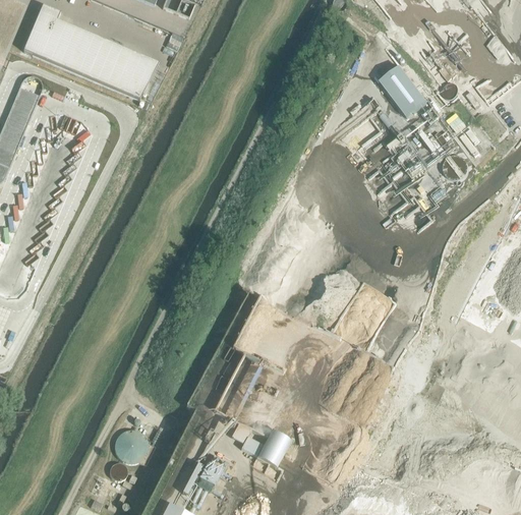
[(165,0),(163,5),(176,10),(180,0),(165,0)]
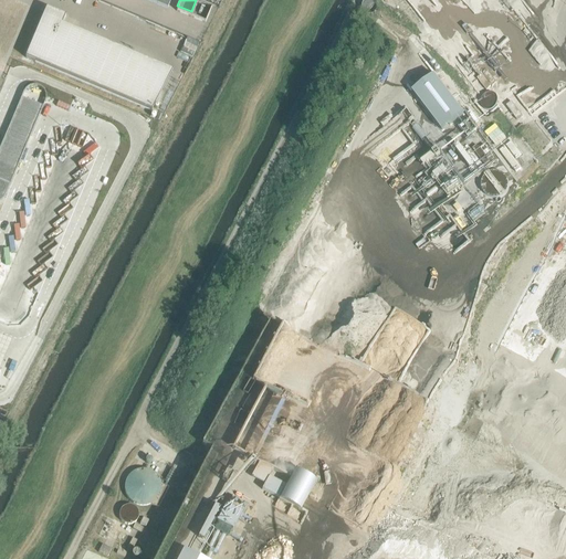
[(211,2),(207,0),(196,0),(191,11),(205,18),(211,2)]
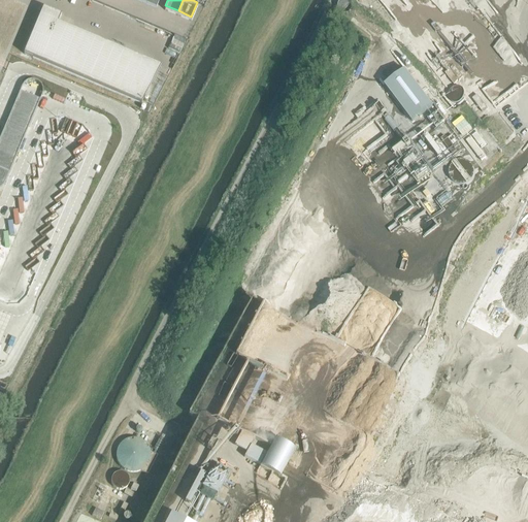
[(52,6),(43,2),(41,5),(41,6),(24,49),(32,53),(33,53),(136,96),(153,58),(58,18),(61,10),(52,6)]
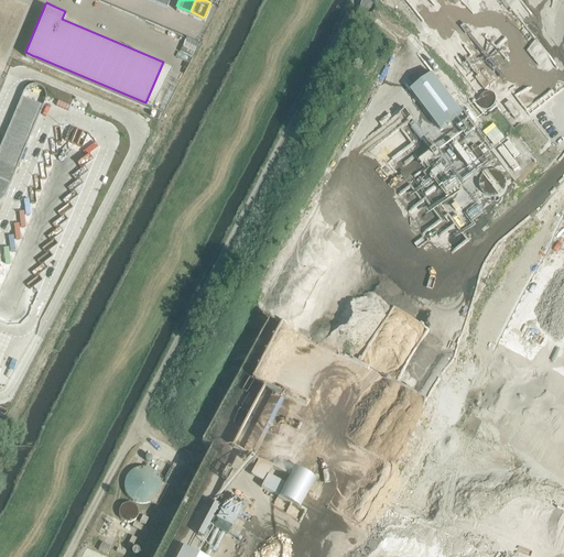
[(98,545),(107,549),(111,542),(102,537),(98,545)]
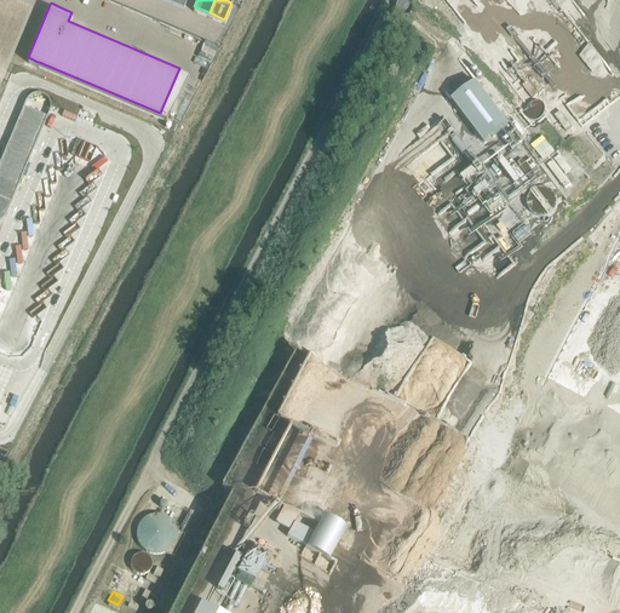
[(193,612),(234,612),(202,596),(193,612)]
